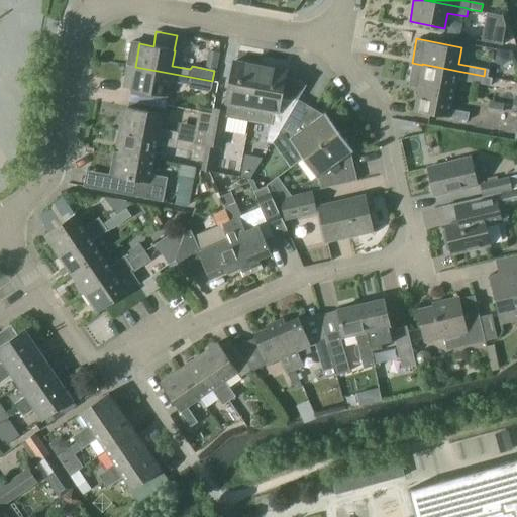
[(251,107),(260,66),(233,61),(226,102),(251,107)]
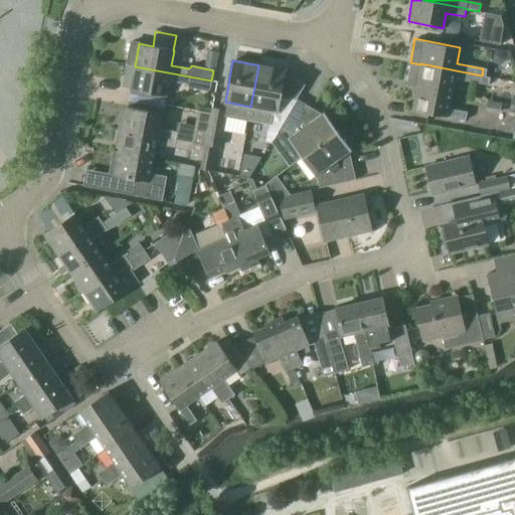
[(410,62),(405,84),(415,87),(415,86),(452,93),(454,78),(480,83),(487,86),(489,76),(482,75),(456,70),(420,63),(420,64),(410,62)]
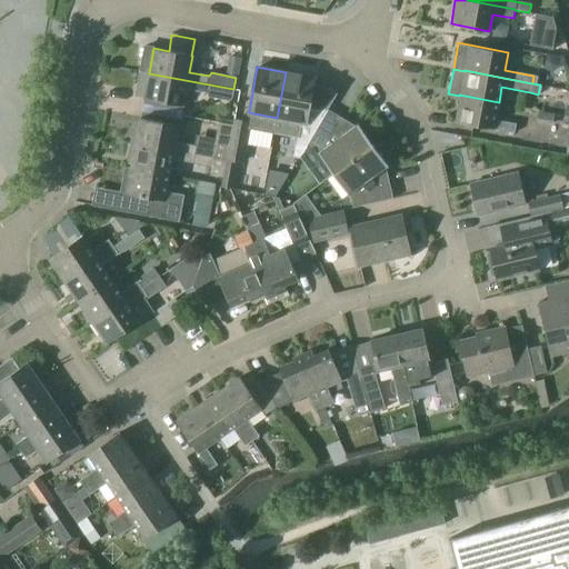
[(277,118),(299,122),(293,157),(299,159),(312,135),(311,133),(326,110),(313,108),(315,100),(310,99),(313,78),(286,72),(277,118)]
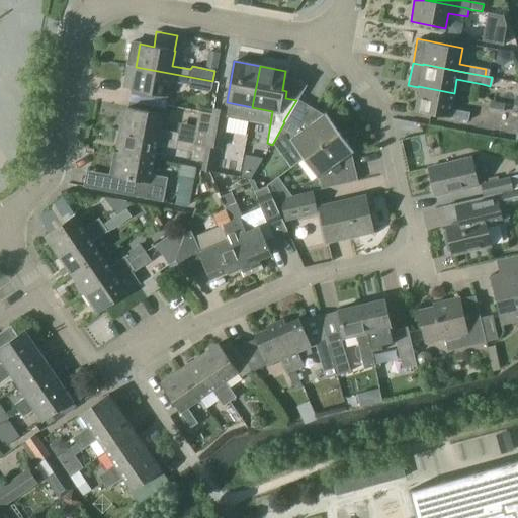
[(210,89),(212,81),(136,67),(128,99),(166,105),(167,97),(166,97),(169,81),(187,85),(189,88),(207,92),(210,89)]
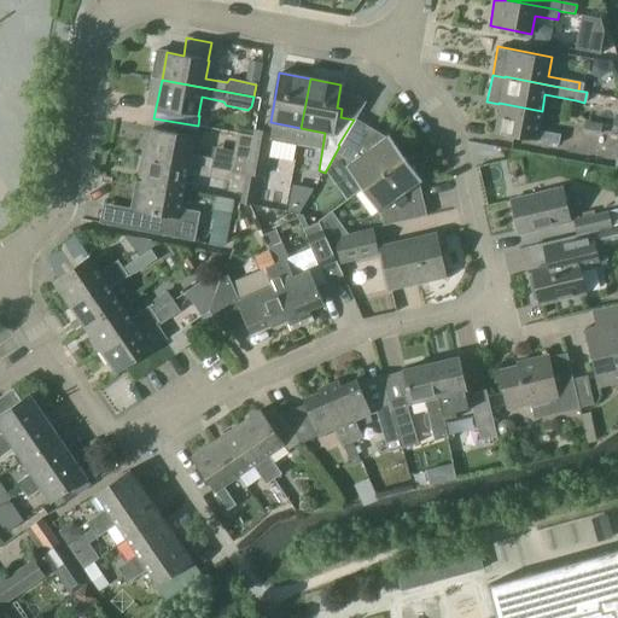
[(499,104),(494,132),(536,140),(559,145),(560,135),(537,130),(542,111),(499,103),(499,104)]
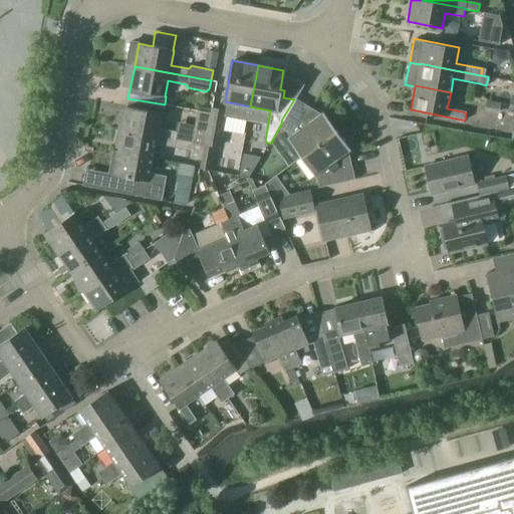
[(281,120),(282,121),(296,130),(286,137),(300,157),(329,137),(325,132),(333,120),(295,97),(294,99),(281,120)]
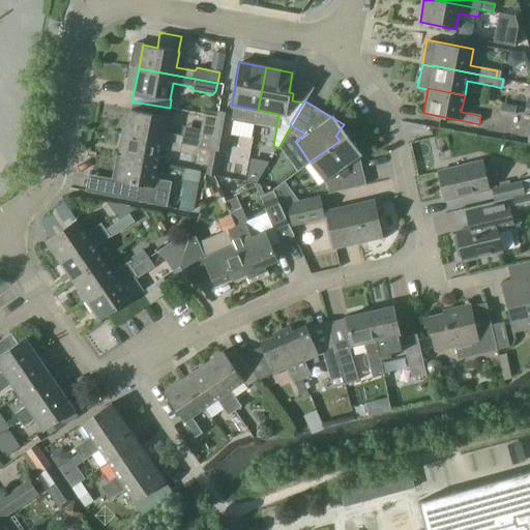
[(168,117),(170,108),(131,101),(125,134),(181,144),(182,136),(163,133),(166,116),(168,117)]
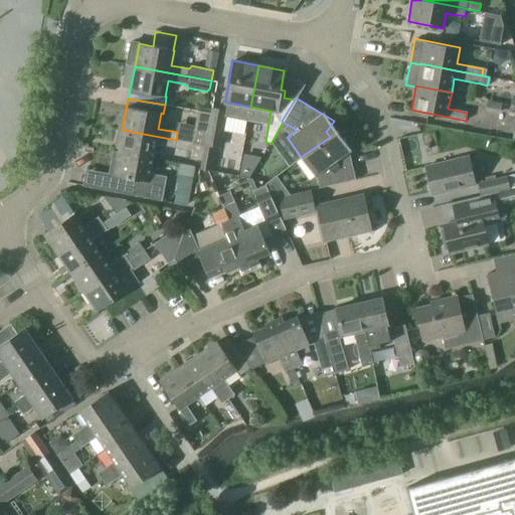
[(201,162),(200,168),(206,169),(205,170),(212,171),(216,146),(219,146),(226,111),(212,108),(211,114),(205,145),(201,162)]
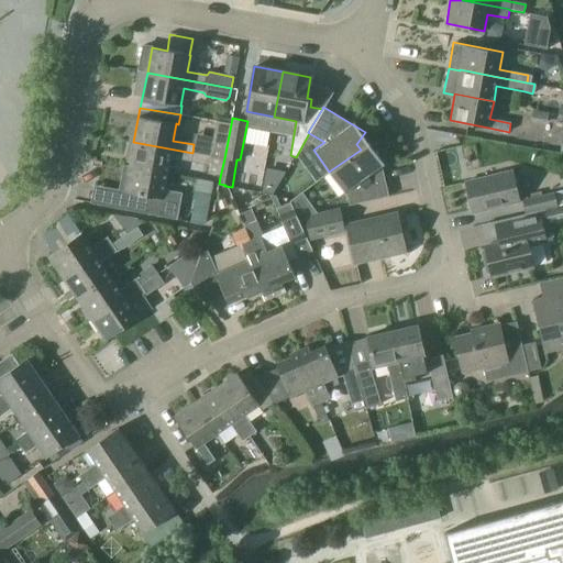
[(0,151),(14,143),(0,120),(0,151)]
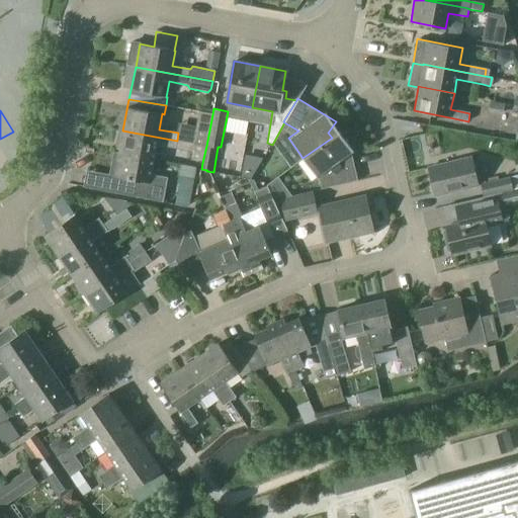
[(206,146),(212,114),(198,111),(192,143),(206,146)]
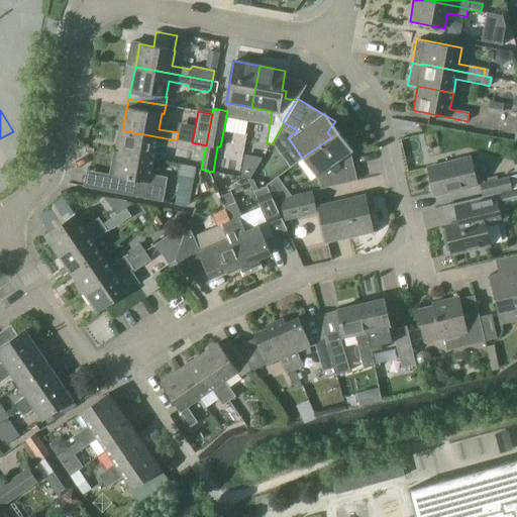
[(192,142),(177,140),(122,130),(118,152),(153,159),(156,144),(191,151),(189,160),(202,163),(206,145),(192,142)]
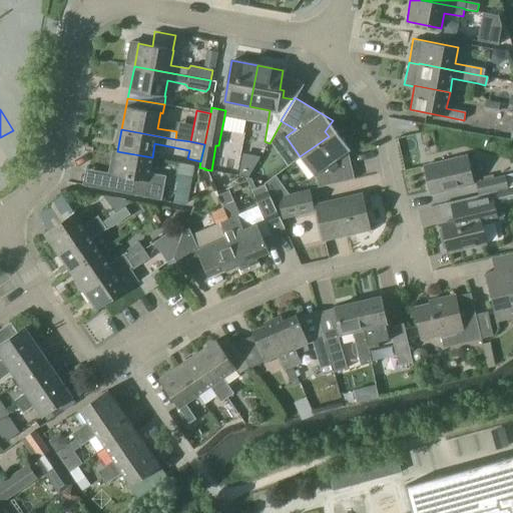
[(329,136),(300,156),(314,175),(325,167),(329,186),(355,180),(345,138),(332,141),(329,136)]
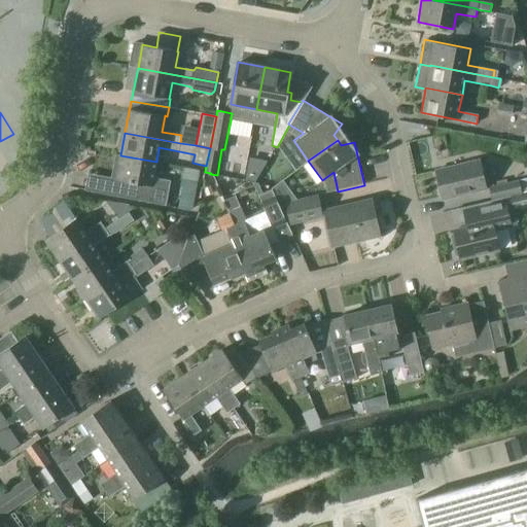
[(156,162),(120,155),(116,178),(128,181),(125,197),(163,204),(168,180),(153,177),(156,162)]
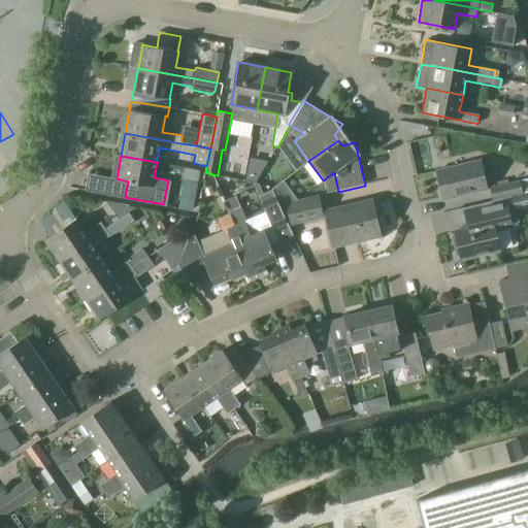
[(443,199),(485,189),(477,160),(436,170),(443,199)]
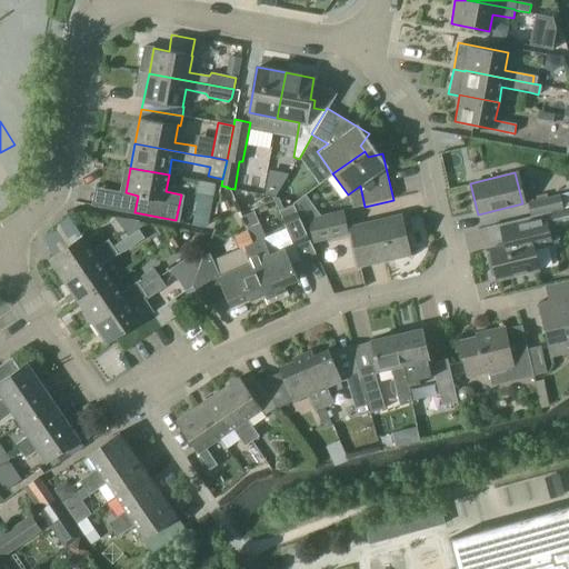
[(193,181),(181,226),(197,230),(206,200),(202,199),(206,185),(193,181)]
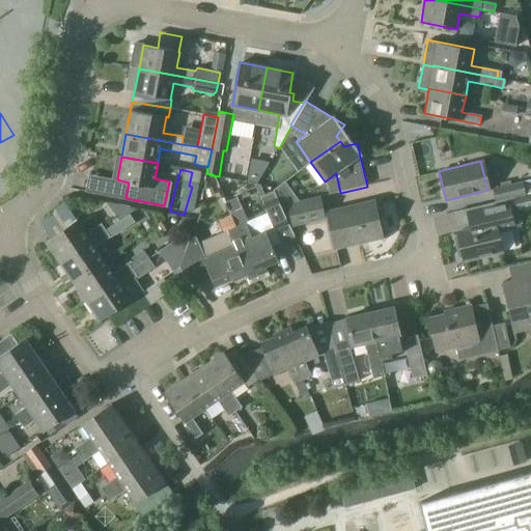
[(530,178),(522,182),(526,195),(530,193),(530,178)]
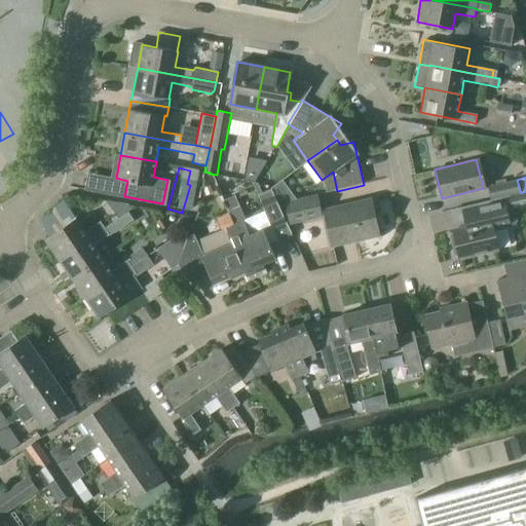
[(506,196),(521,193),(517,180),(487,187),(490,199),(490,200),(502,197),(506,196)]
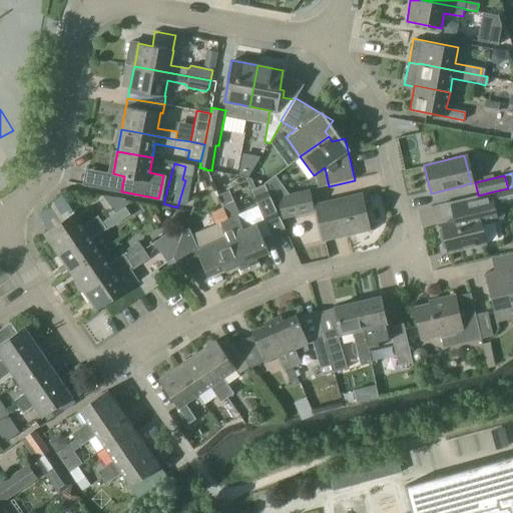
[(270,234),(285,228),(265,184),(250,190),(270,234)]
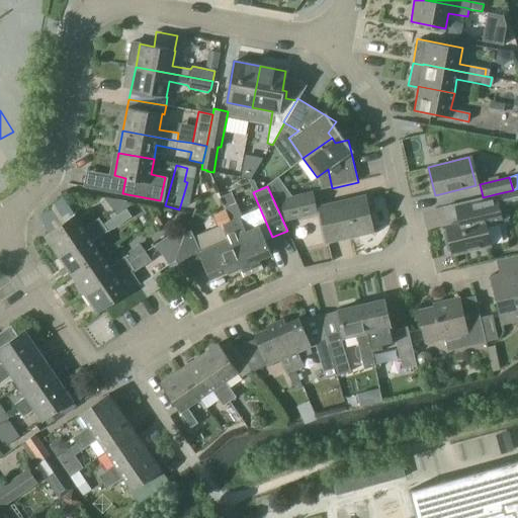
[(517,188),(513,190),(499,193),(501,203),(502,205),(517,202),(517,188)]
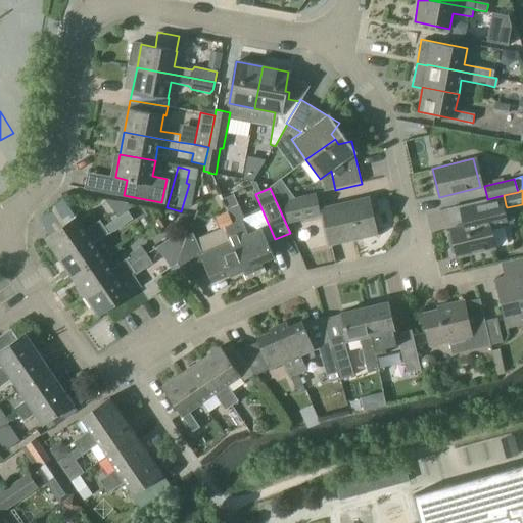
[(289,223),(320,216),(315,194),(284,201),(289,223)]
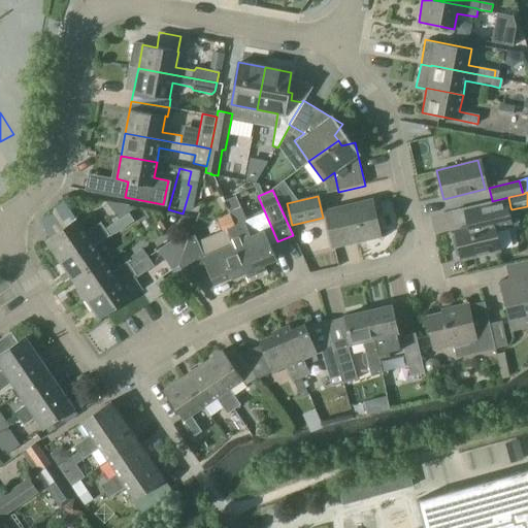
[(498,251),(494,232),(512,228),(504,198),(492,201),(492,200),(477,203),(483,224),(454,231),(455,235),(452,236),(456,256),(460,255),(461,259),(498,251)]
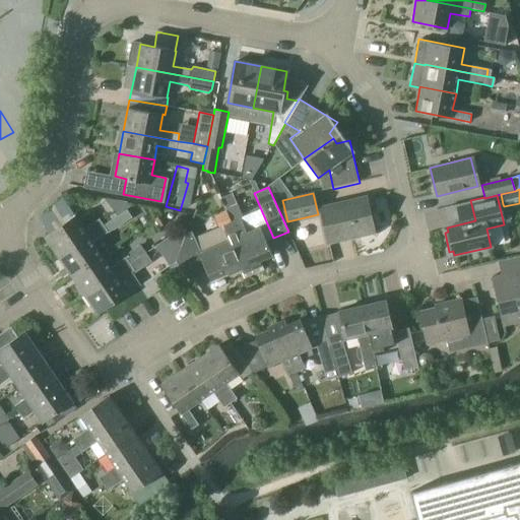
[(113,214),(130,203),(102,198),(113,214)]
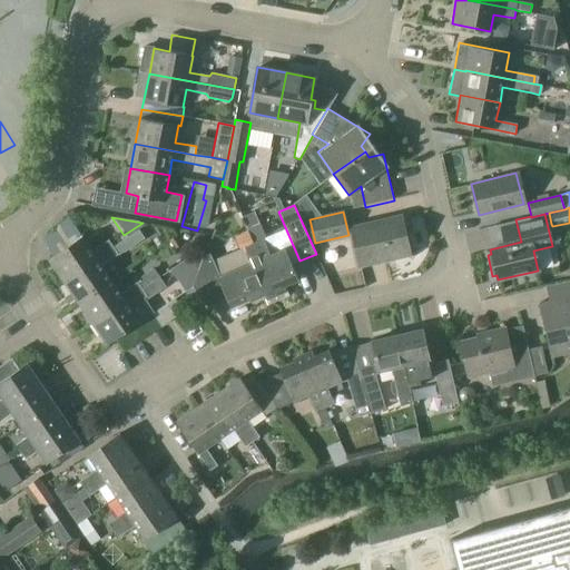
[(352,229),(360,268),(383,264),(383,261),(409,255),(401,218),(352,229)]
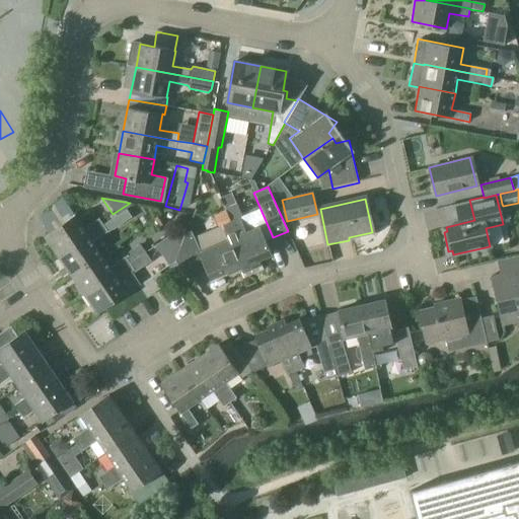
[(187,228),(192,218),(182,215),(178,225),(187,228)]
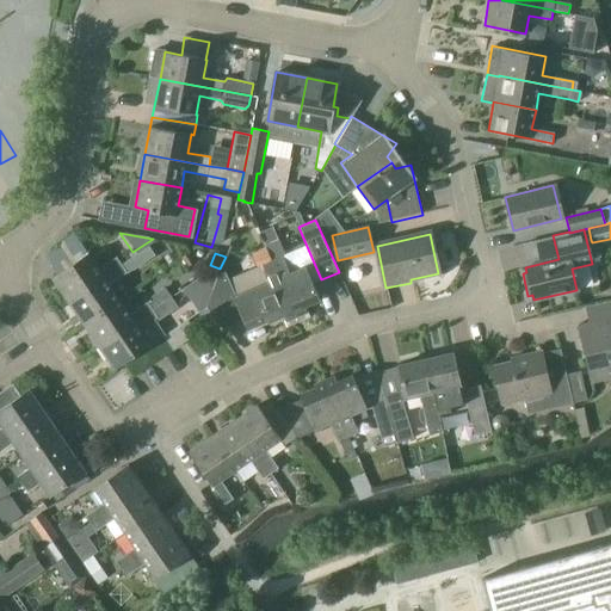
[(69,300),(122,265),(116,258),(98,270),(87,254),(54,277),(69,300)]
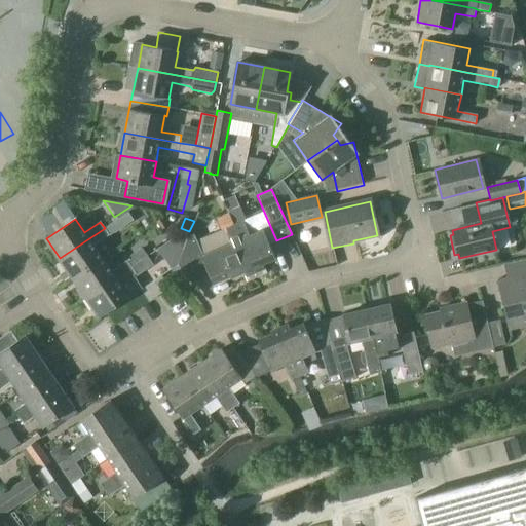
[(233,224),(255,272),(264,268),(262,263),(274,258),(262,229),(250,234),(243,221),(233,224)]
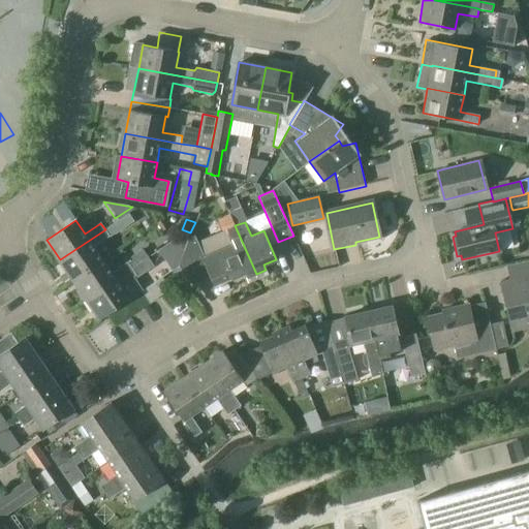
[(247,278),(256,274),(235,225),(225,229),(231,244),(204,256),(195,236),(190,238),(179,265),(191,282),(208,275),(212,285),(230,277),(231,279),(245,273),(247,278)]
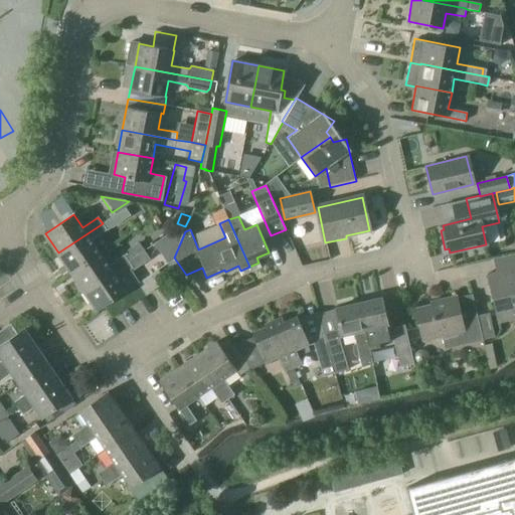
[(71,272),(100,252),(92,240),(107,229),(103,223),(58,252),(71,272)]
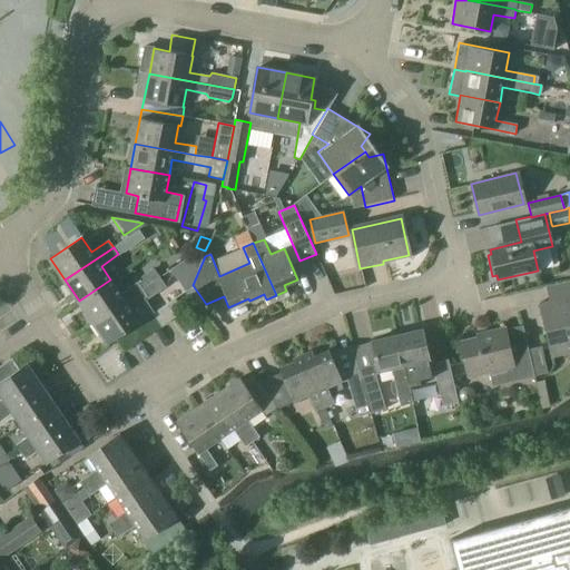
[(94,322),(146,286),(143,288),(137,282),(120,294),(110,279),(79,301),(94,322)]
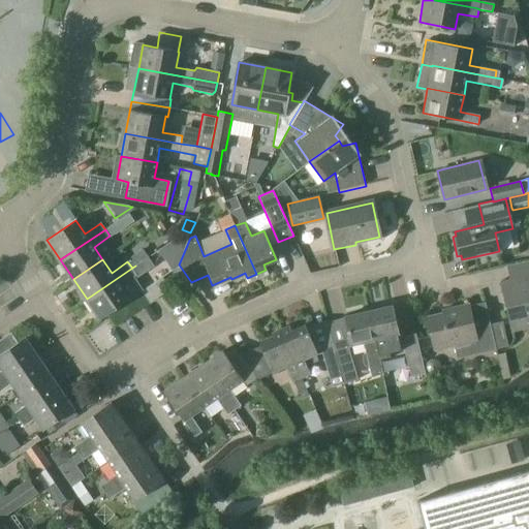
[(528,261),(506,267),(509,279),(500,281),(512,331),(525,328),(527,335),(528,334),(528,261)]
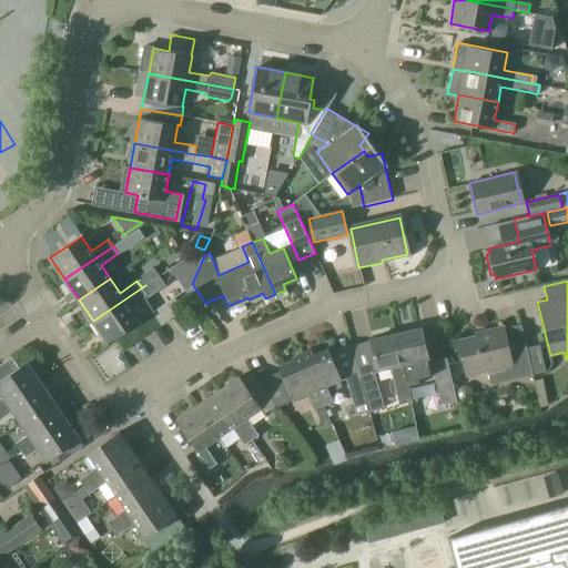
[(146,295),(154,291),(150,283),(145,285),(93,321),(108,343),(139,321),(129,307),(146,295)]
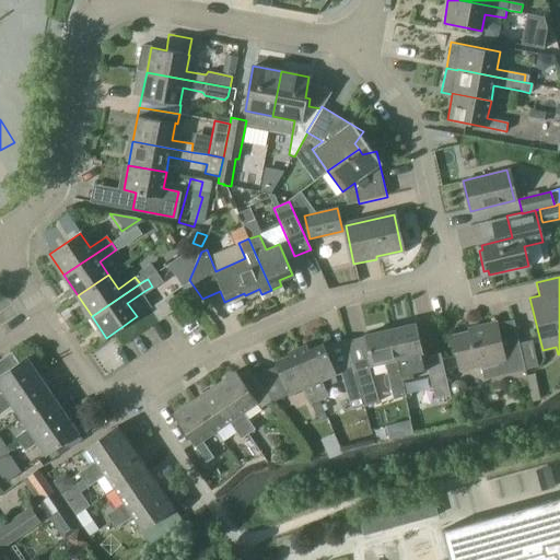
[(453,337),(461,370),(480,364),(483,380),(524,370),(516,337),(499,341),(494,323),(480,326),(481,329),(453,337)]
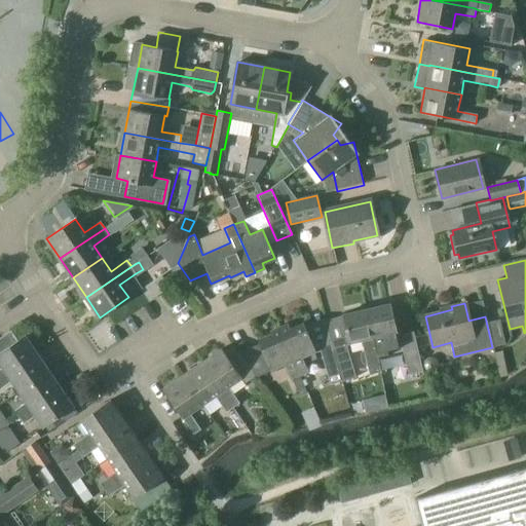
[(369,308),(365,309),(377,359),(388,355),(387,350),(402,347),(408,375),(422,372),(413,332),(401,334),(400,329),(396,330),(389,304),(369,308)]
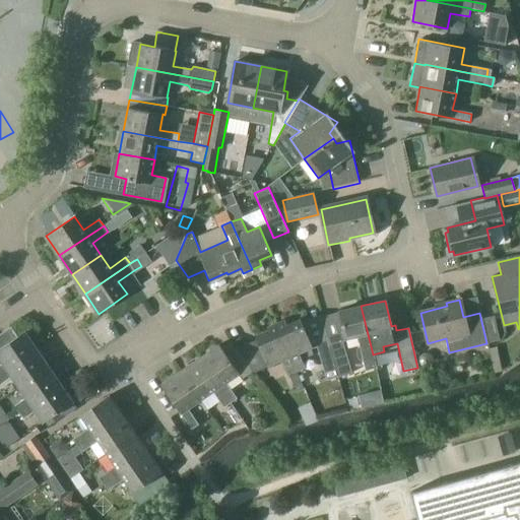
[(373,354),(361,306),(359,307),(359,303),(351,305),(351,308),(339,311),(345,338),(356,336),(360,345),(358,346),(353,350),(354,359),(361,361),(363,371),(375,369),(373,354)]
